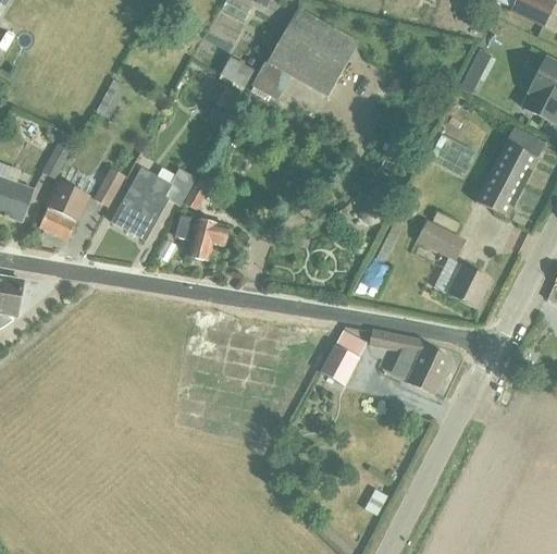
[(226,0),(223,7),(248,20),(256,3),(248,0),(226,0)]
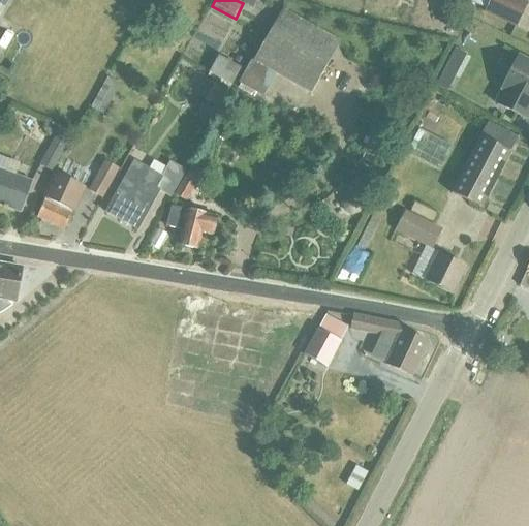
[(490,0),(486,10),(516,24),(527,0),(490,0)]
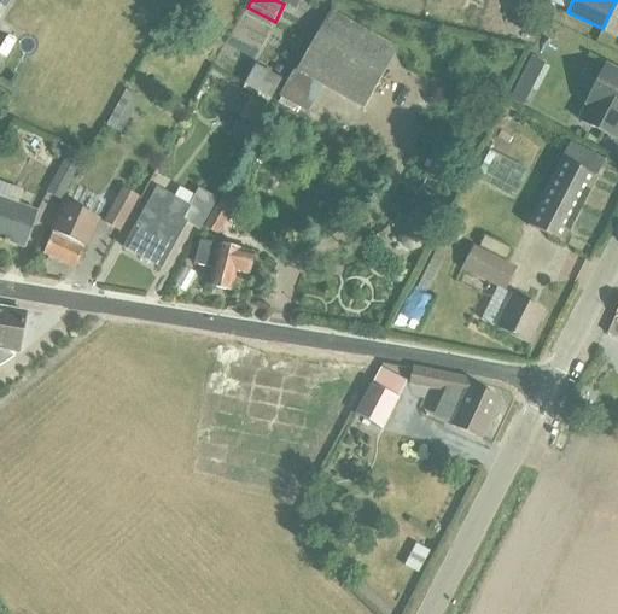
[(257,48),(274,27),(250,9),(233,30),(257,48)]
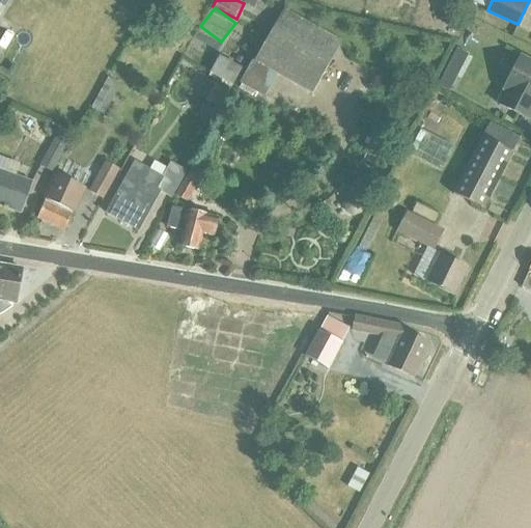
[(312,92),(341,42),(283,8),(242,81),(263,93),(276,72),(312,92)]
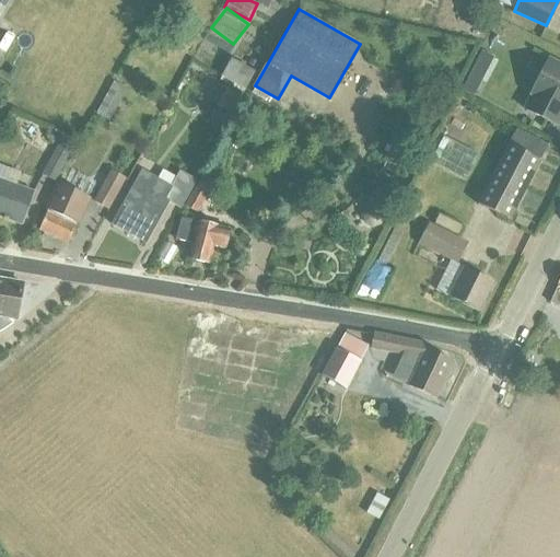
[(482,86),(497,48),(483,44),(470,82),(482,86)]
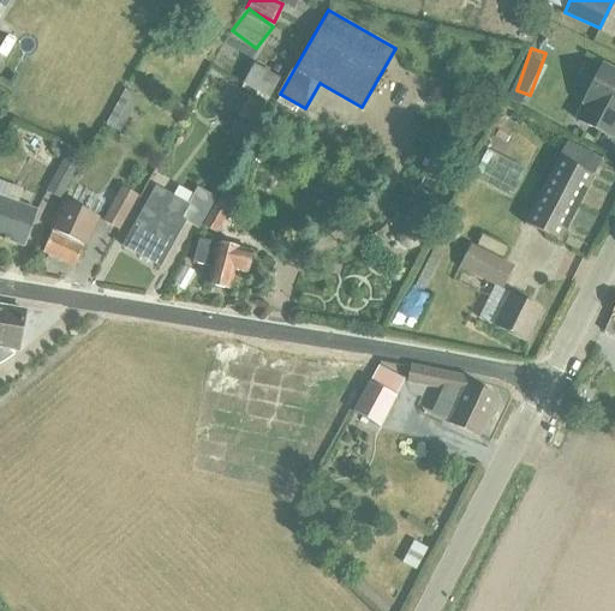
[(243,81),(269,95),(280,76),(254,61),(243,81)]
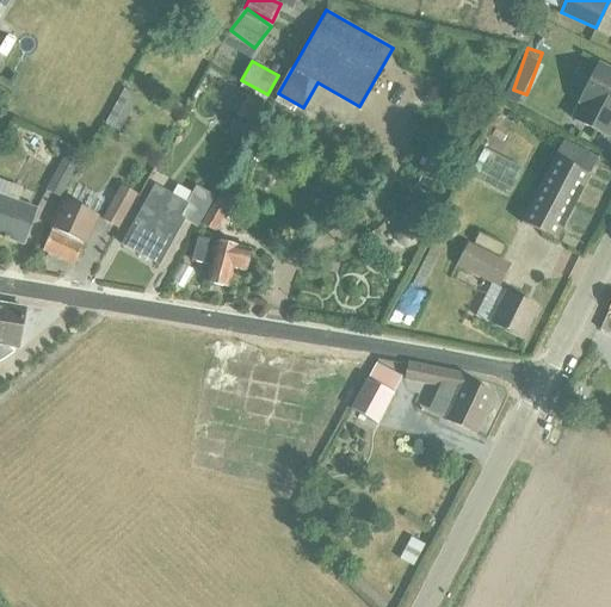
[(610,68),(599,62),(590,81),(579,100),(580,101),(576,109),(573,116),(610,135),(610,131),(610,68)]
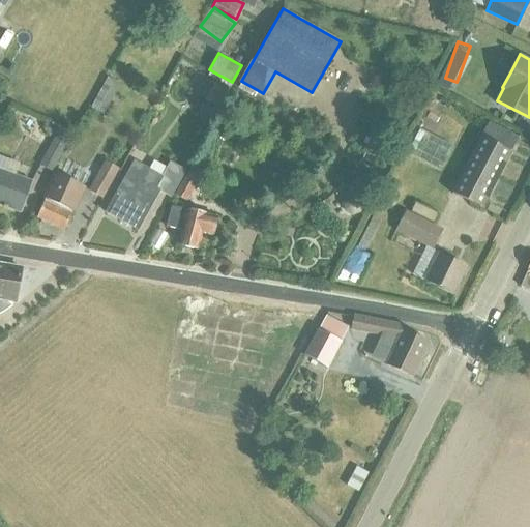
[(105,79),(91,105),(104,112),(117,85),(105,79)]
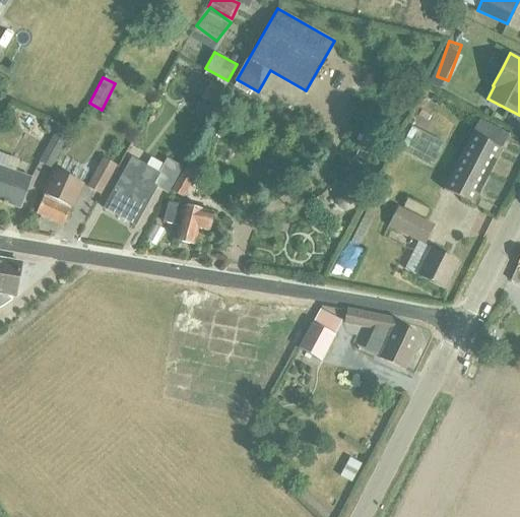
[(201,98),(212,104),(221,86),(211,80),(201,98)]
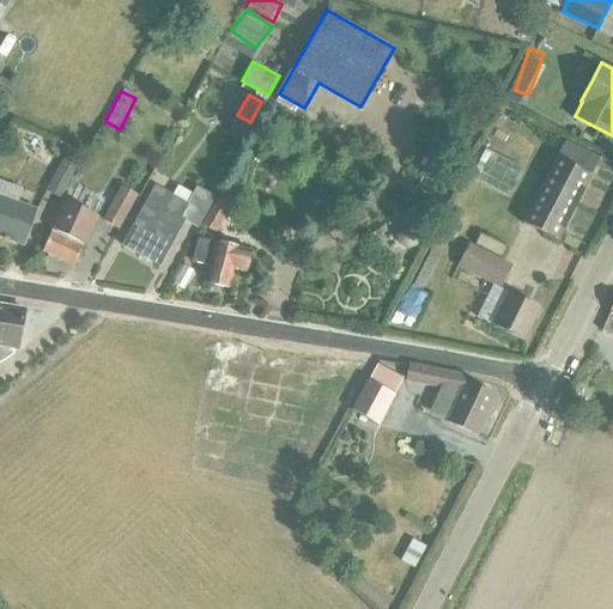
[(511,153),(517,142),(497,131),(477,166),(514,187),(527,162),(511,153)]
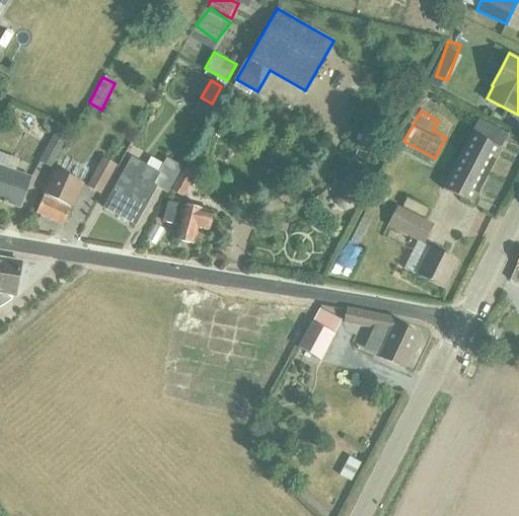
[(39,159),(51,166),(71,129),(59,123),(39,159)]
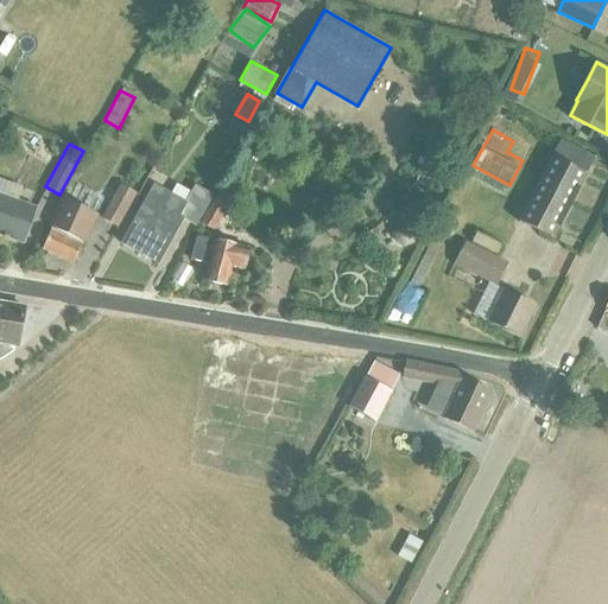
[(518,218),(526,222),(551,235),(584,171),(551,153),(518,218)]
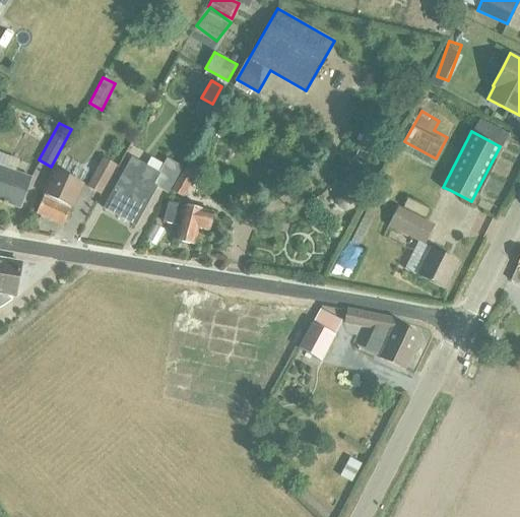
[(87,185),(101,192),(117,164),(104,155),(87,185)]
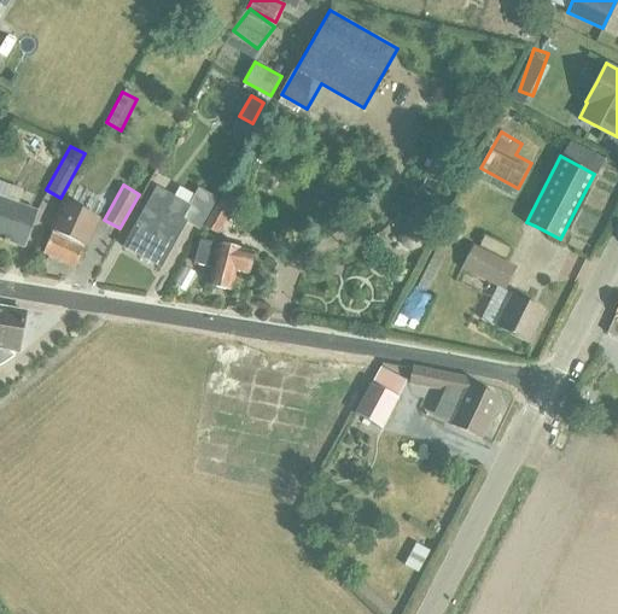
[(199,227),(216,197),(198,187),(190,204),(173,194),(170,199),(153,189),(123,246),(161,267),(186,220),(199,227)]
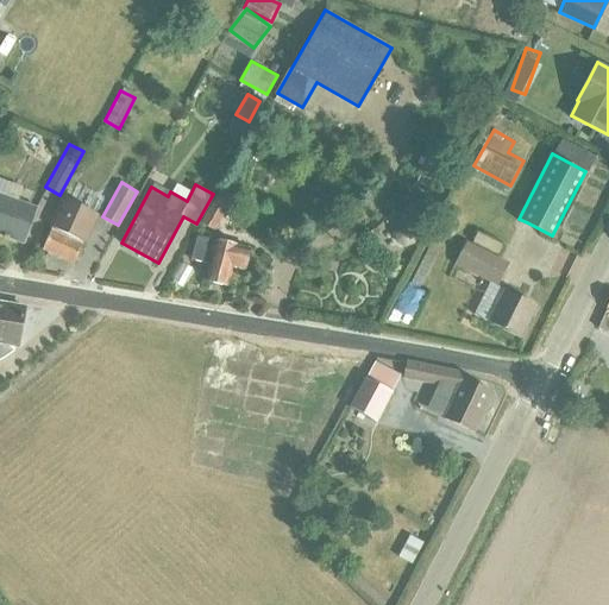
[(236,194),(233,191),(221,184),(201,219),(217,227),(236,194)]
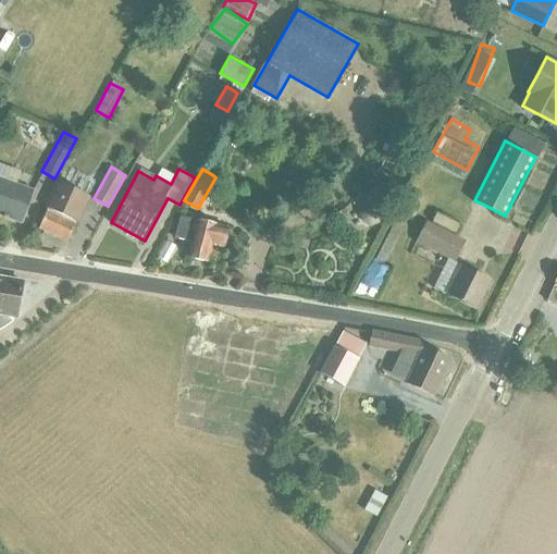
[(0,213),(22,222),(34,189),(0,176),(0,213)]
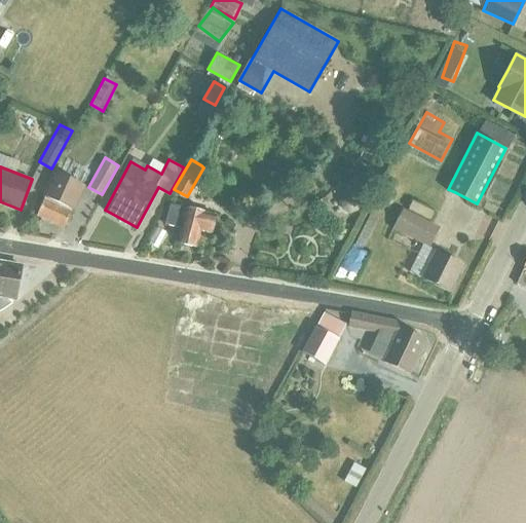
[(57,172),(37,214),(64,226),(83,184),(57,172)]
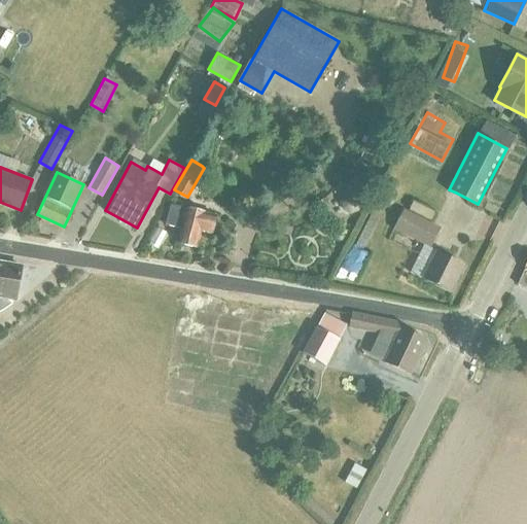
[(171,203),(166,222),(178,226),(181,226),(178,241),(197,246),(201,229),(207,231),(212,232),(216,214),(171,203)]
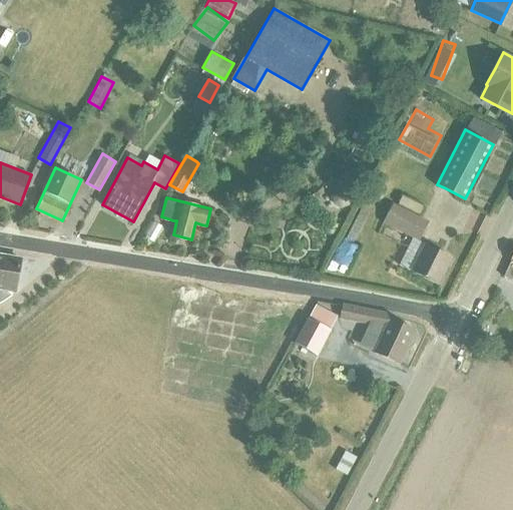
[(420,239),(429,221),(393,203),(384,221),(413,236),(420,240),(420,239)]
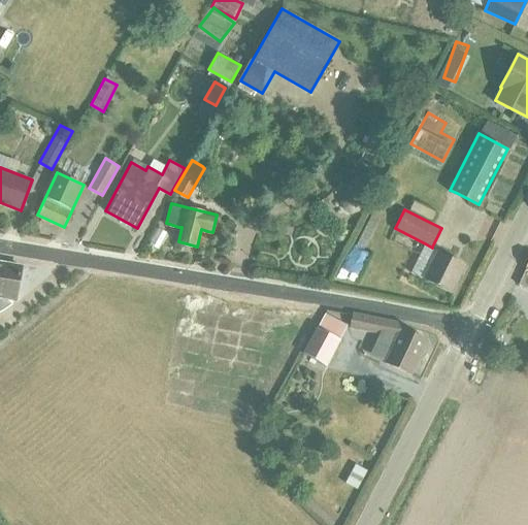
[(364,247),(378,220),(369,216),(356,242),(364,247)]
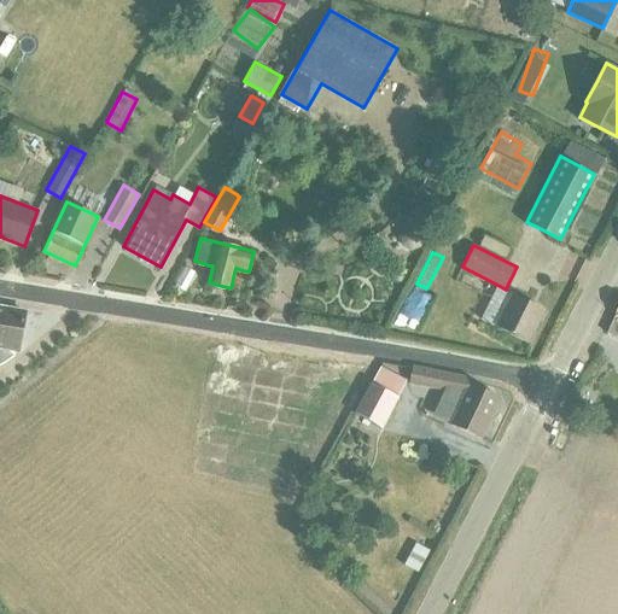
[(497,285),(482,316),(497,325),(496,325),(530,341),(547,309),(513,292),(506,288),(506,290),(497,285)]
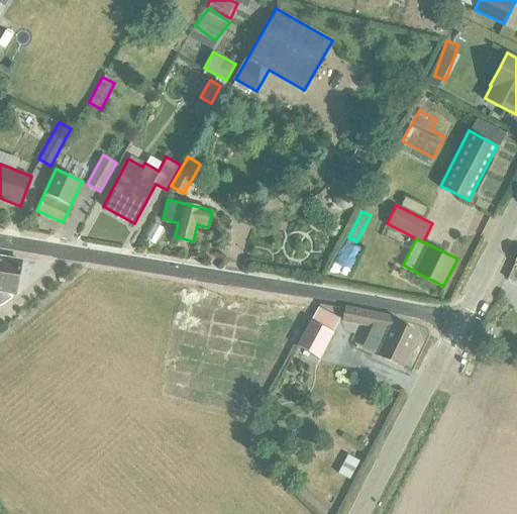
[(0,255),(0,303),(1,303),(12,296),(13,291),(15,292),(21,260),(0,255)]
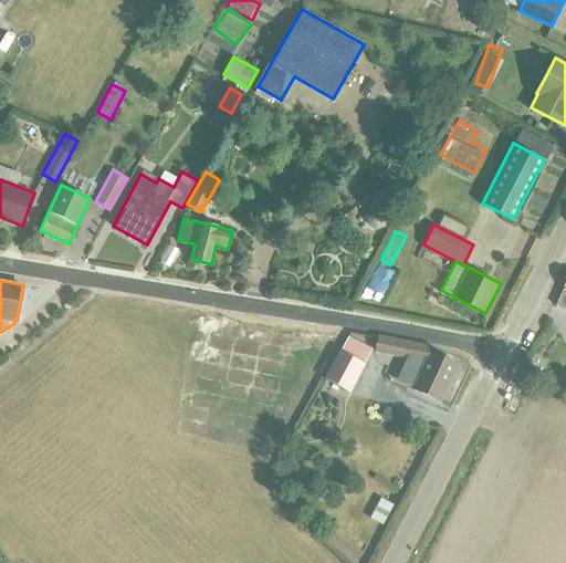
[(565,281),(556,303),(565,308),(565,281)]
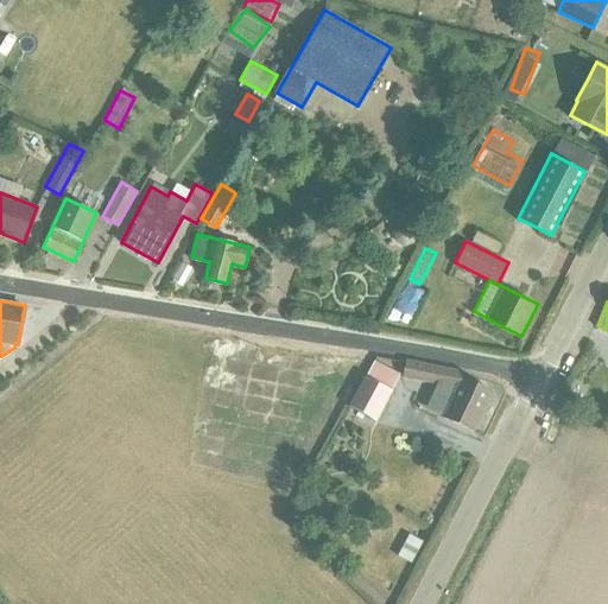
[(404,375),(437,382),(432,392),(449,400),(442,415),(474,430),(492,392),(462,377),(463,372),(406,360),(404,375)]
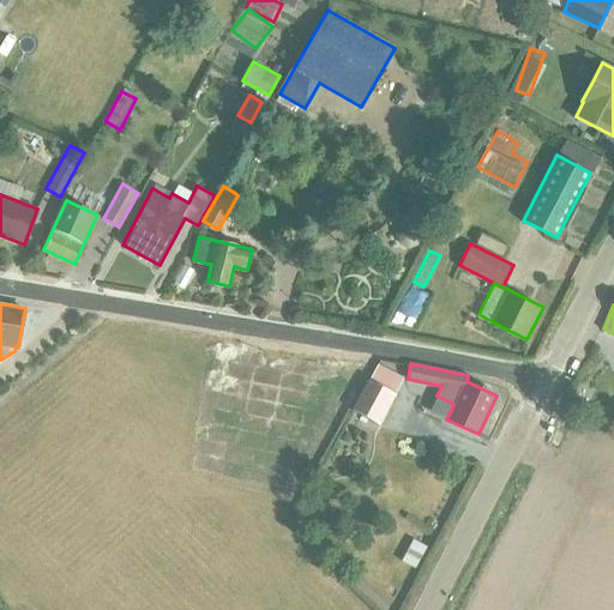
[(353,409),(380,423),(396,394),(369,380),(353,409)]
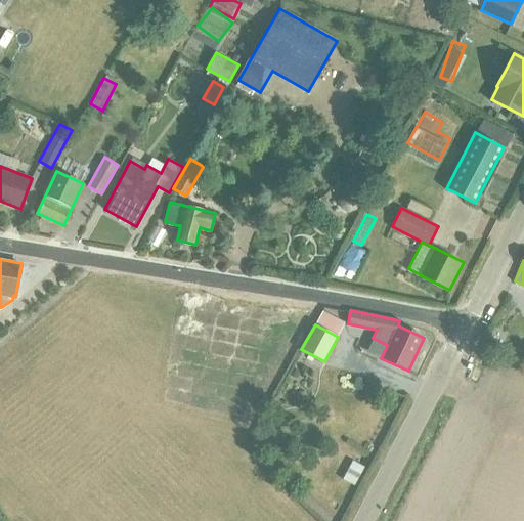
[(364,465),(352,459),(343,477),(354,483),(364,465)]
